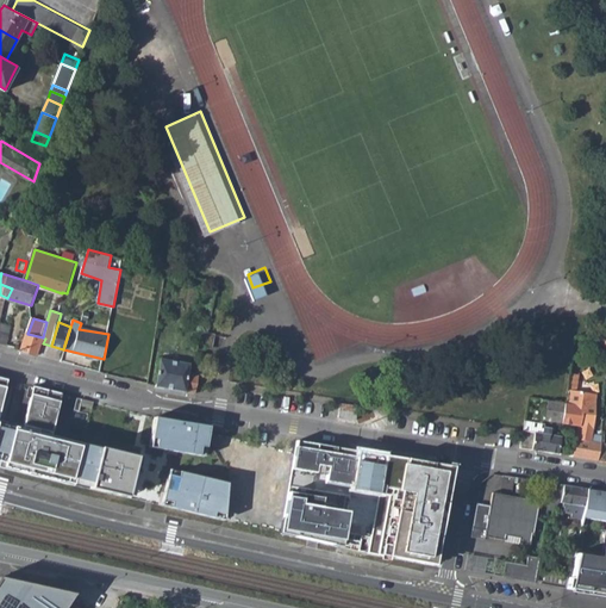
[(0,327),(0,329),(0,343),(8,346),(13,327),(1,323),(0,327)]
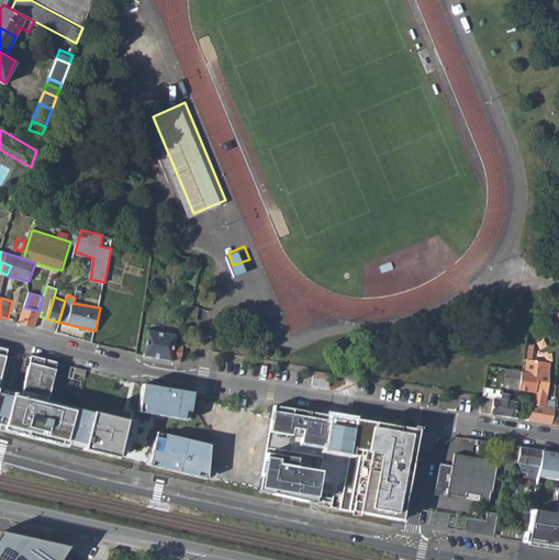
[(193,304),(191,315),(200,317),(202,305),(193,304)]
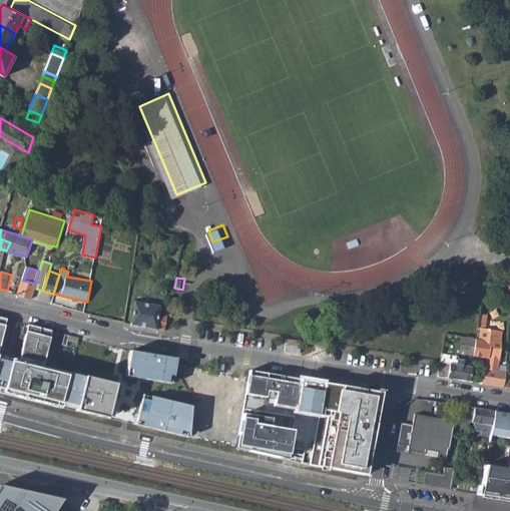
[(19,294),(18,296),(33,300),(36,289),(38,285),(36,284),(23,281),(19,294)]
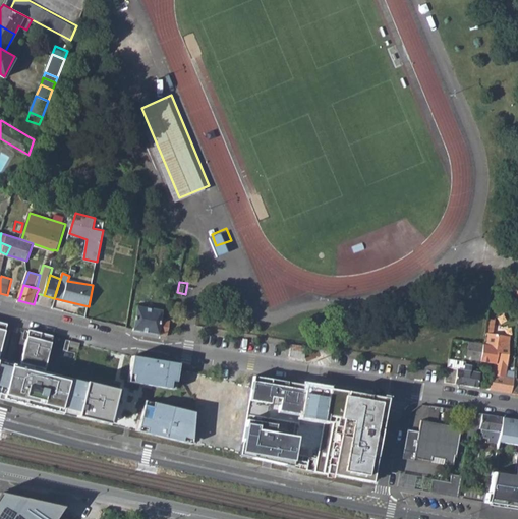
[(517,287),(493,285),(492,293),(517,296),(517,287)]
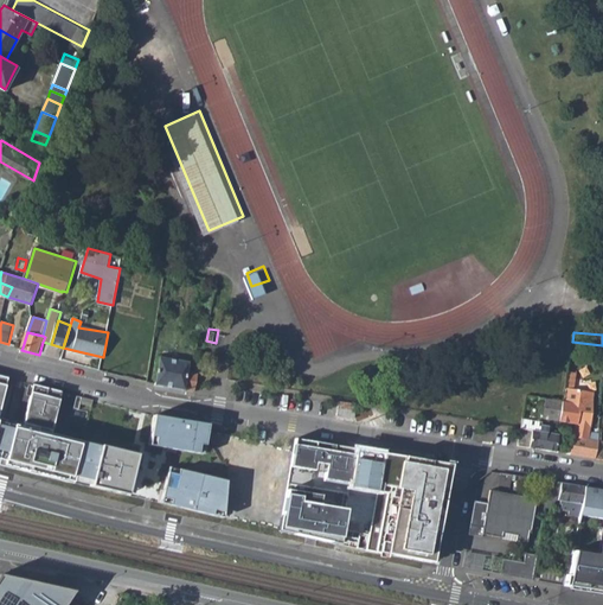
[(161,356),(156,383),(197,389),(200,371),(190,369),(191,361),(161,356)]
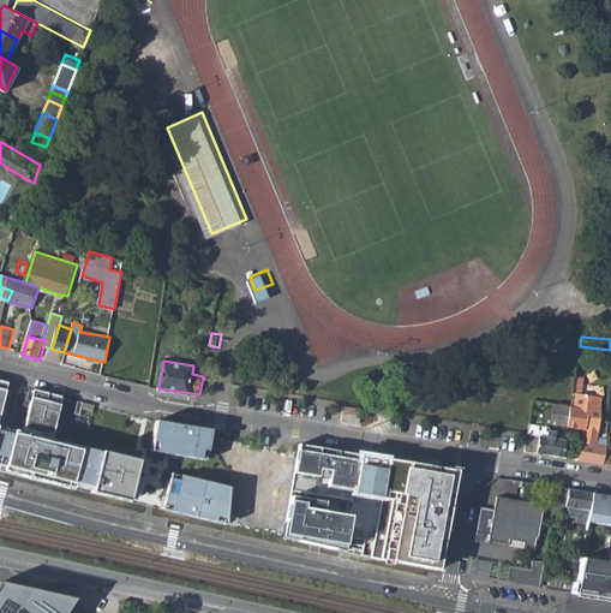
[(40,477),(76,486),(85,446),(54,438),(65,394),(36,387),(25,432),(0,424),(0,421),(10,381),(0,378),(0,462),(7,464),(6,469),(30,475),(31,471),(41,472),(40,477)]
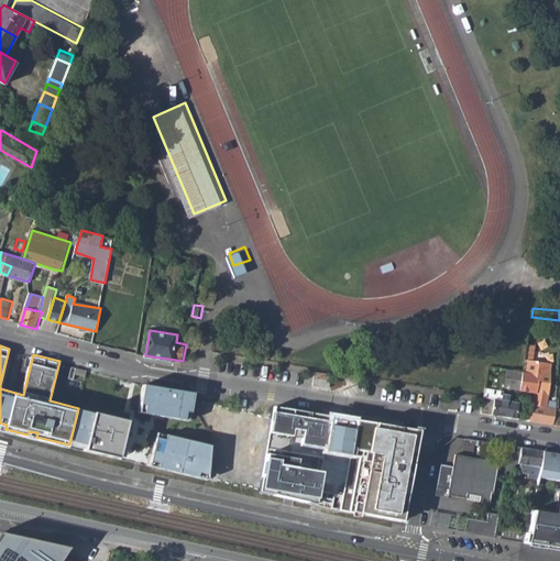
[(524,370),(522,388),(537,391),(533,420),(556,424),(557,406),(548,405),(552,361),(526,356),(524,370)]
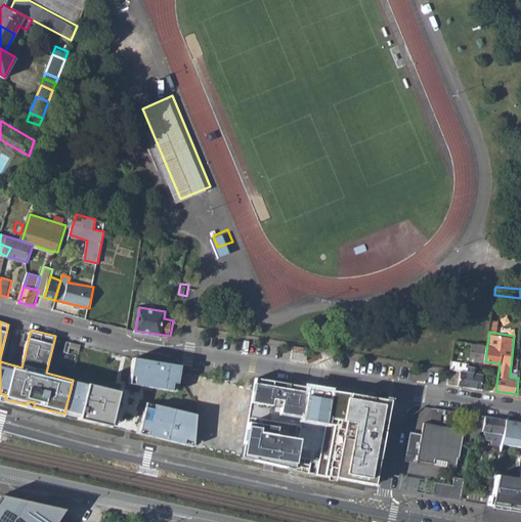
[(81,353),(83,342),(70,339),(68,350),(81,353)]
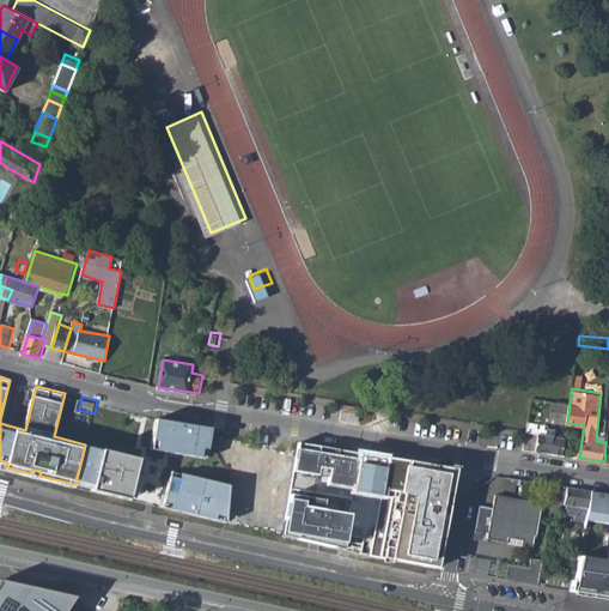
[(541,398),(537,417),(567,423),(570,403),(541,398)]
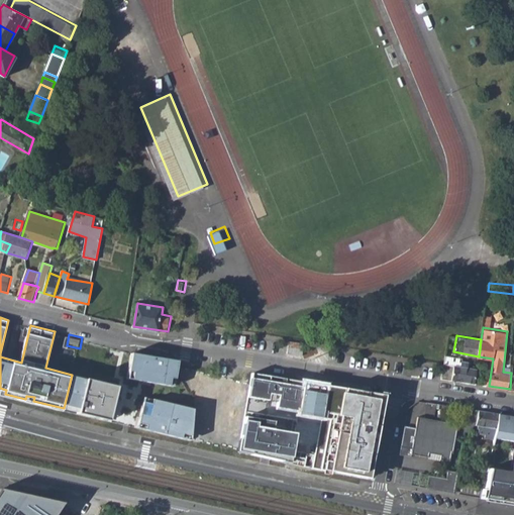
[(180,359),(133,351),(129,377),(176,385),(180,359)]
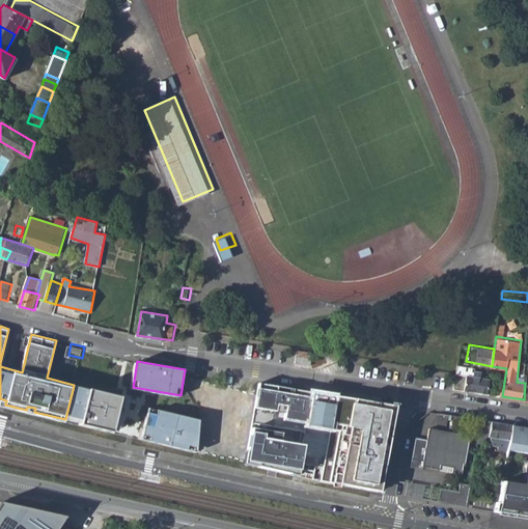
[(459,371),(455,388),(488,393),(491,378),(459,371)]
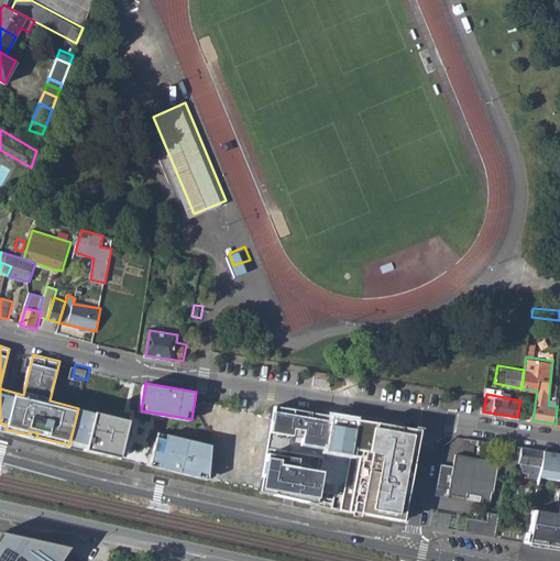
[(318,504),(332,415),(276,405),(263,492),(304,501),(318,504)]
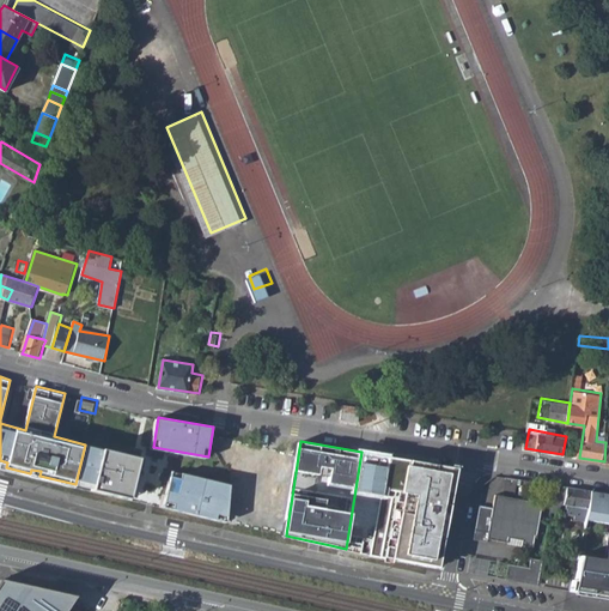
[(141,457),(85,445),(75,484),(132,497),(141,457)]
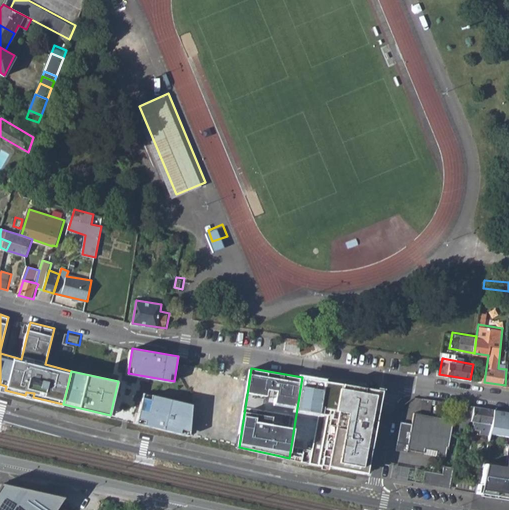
[(325,380),(311,462),(366,472),(382,390),(325,380)]
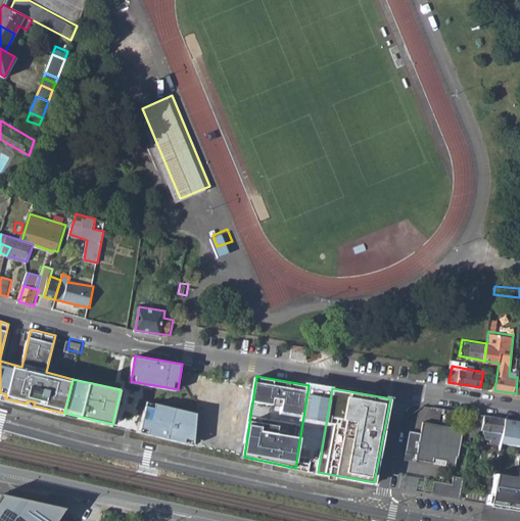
[(198,412),(149,400),(141,432),(196,443),(198,412)]
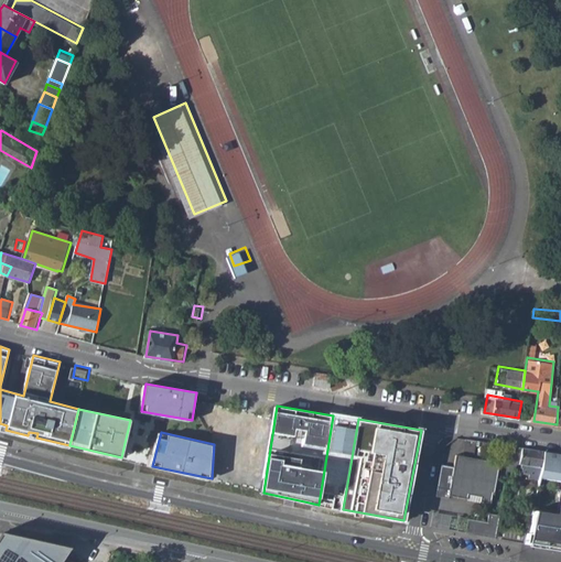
[(513,460),(513,462),(525,463),(525,473),(540,475),(545,450),(515,445),(513,460)]
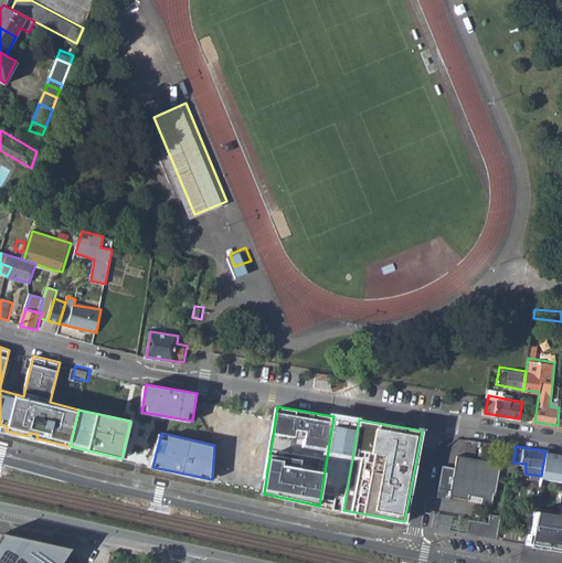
[(561,453),(545,450),(541,476),(530,543),(561,548),(561,453)]
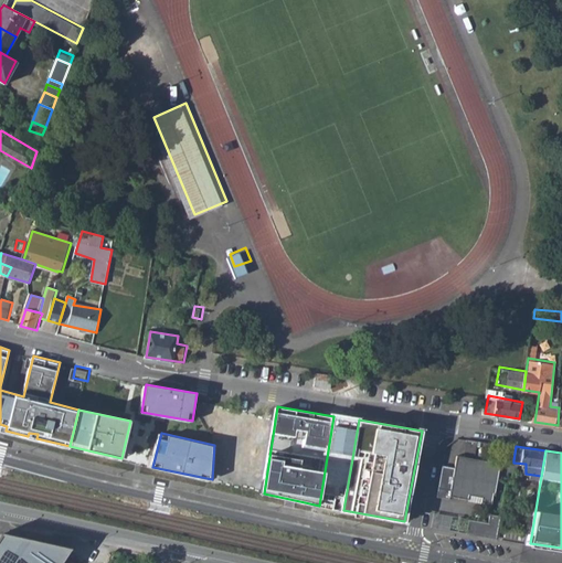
[(445,464),(439,496),(453,498),(453,495),(472,498),(472,494),(485,497),(484,501),(495,502),(497,492),(492,491),(496,473),(489,471),(491,460),(459,454),(458,467),(445,464)]
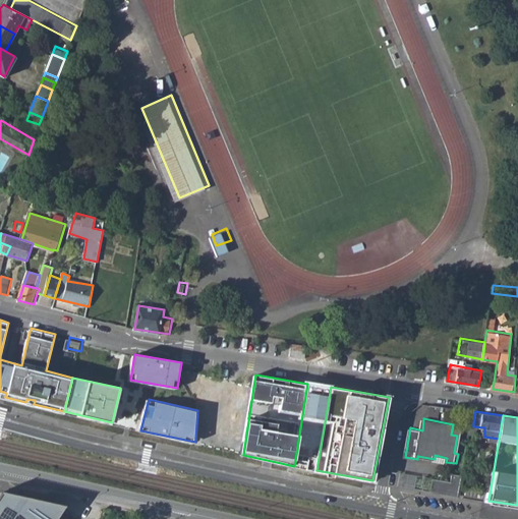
[(453,424),(451,435),(457,436),(454,453),(458,454),(463,425),(453,424)]
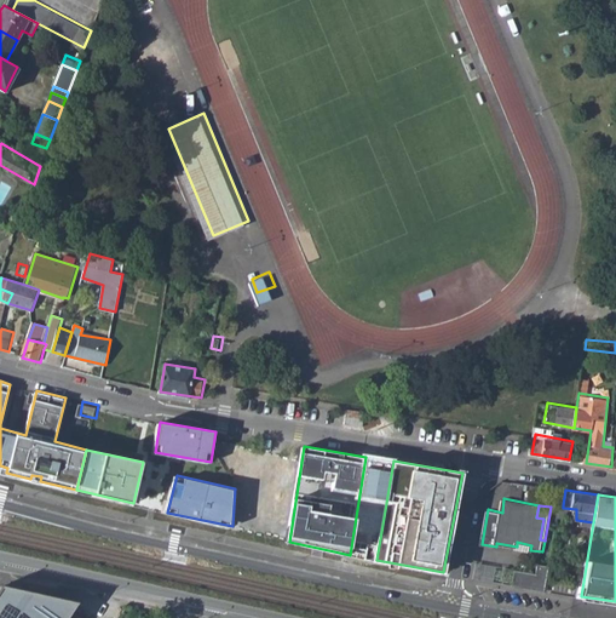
[(493,576),(494,564),(479,562),(478,574),(493,576)]
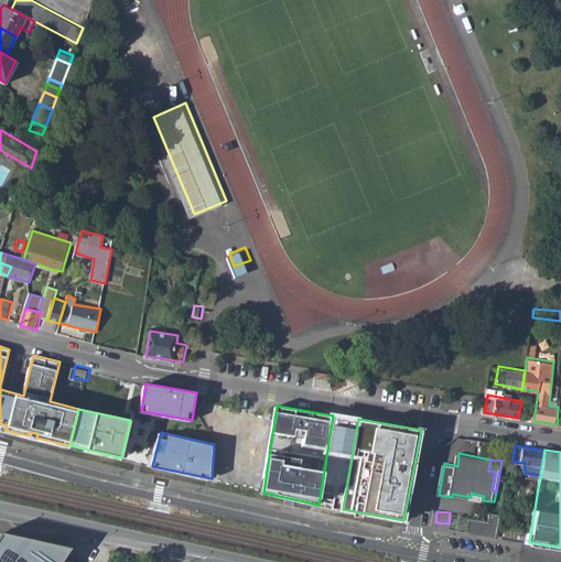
[(471,517),(468,531),(498,537),(503,514),(492,512),(491,520),(471,517)]
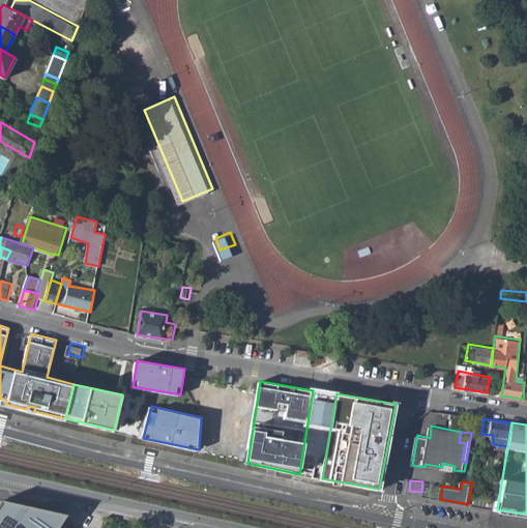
[(0,527),(58,527),(67,516),(0,499),(0,527)]
